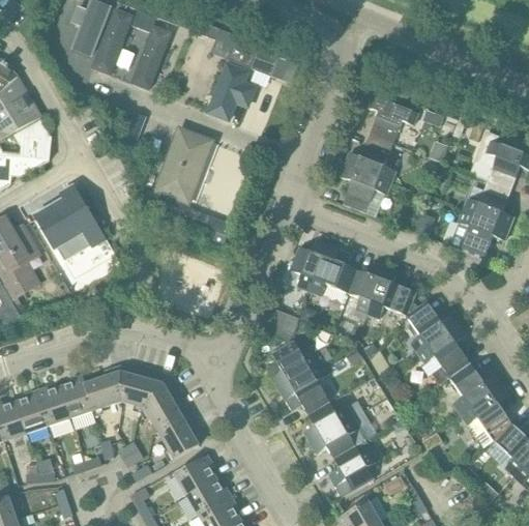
[(76,1),(69,17),(81,21),(71,45),(90,53),(109,6),(93,0),(89,0),(87,6),(76,1)]
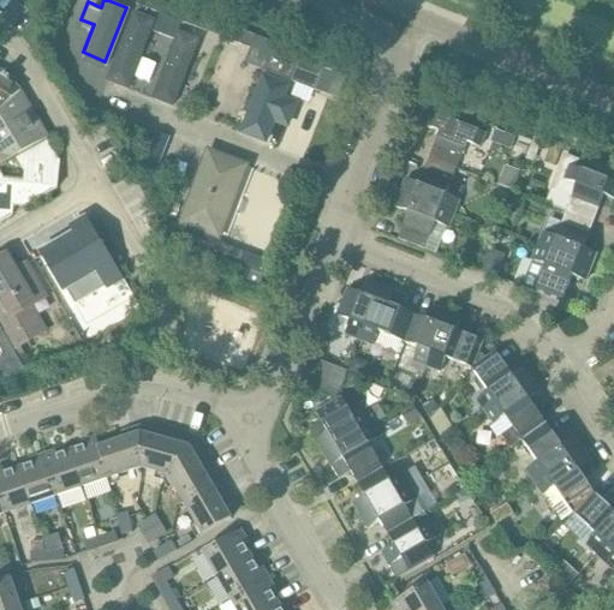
[(141,0),(156,6),(149,24),(168,33),(176,15),(180,3),(174,0),(141,0)]
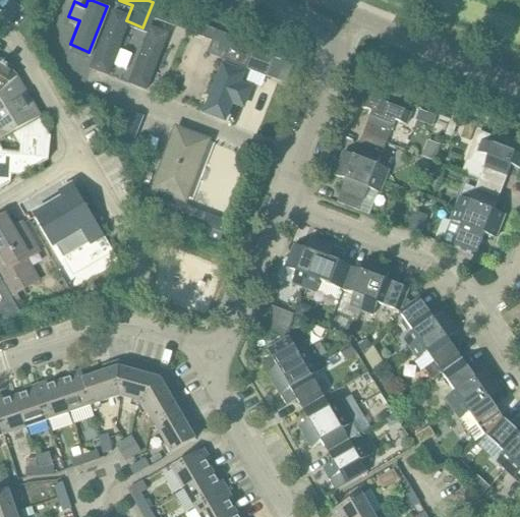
[(153,2),(149,12),(191,30),(191,29),(195,18),(153,2)]
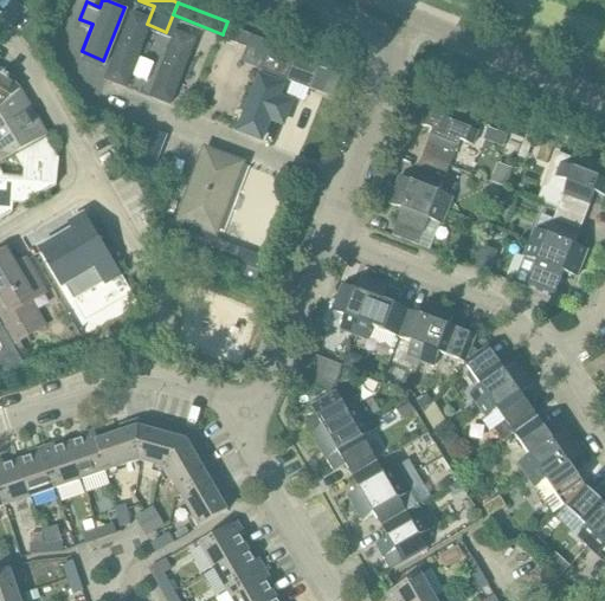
[(128,4),(104,66),(102,73),(104,75),(122,82),(150,13),(128,4)]
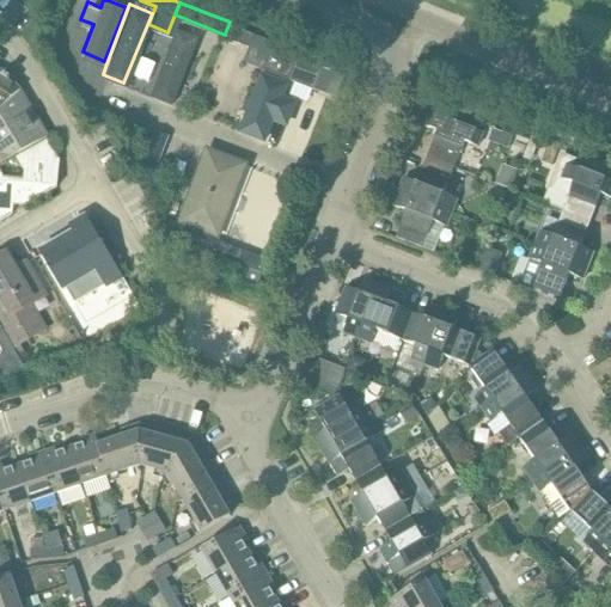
[(225,34),(225,35),(248,43),(242,59),(258,65),(268,37),(254,31),(230,22),(225,34)]
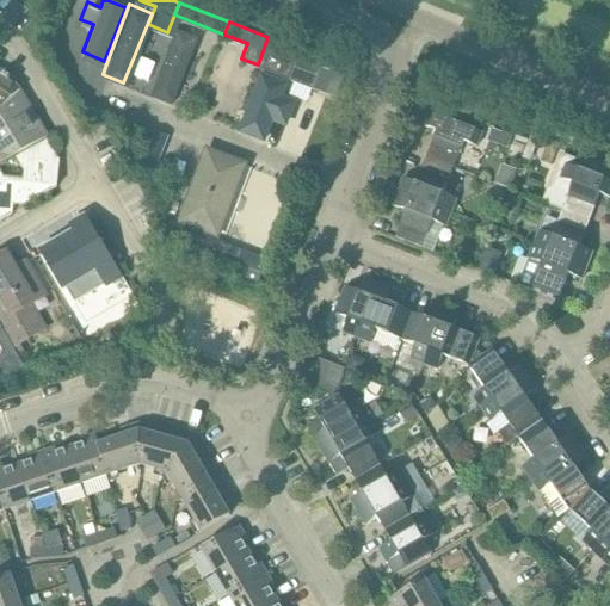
[(173,25),(149,93),(170,101),(193,33),(173,25)]
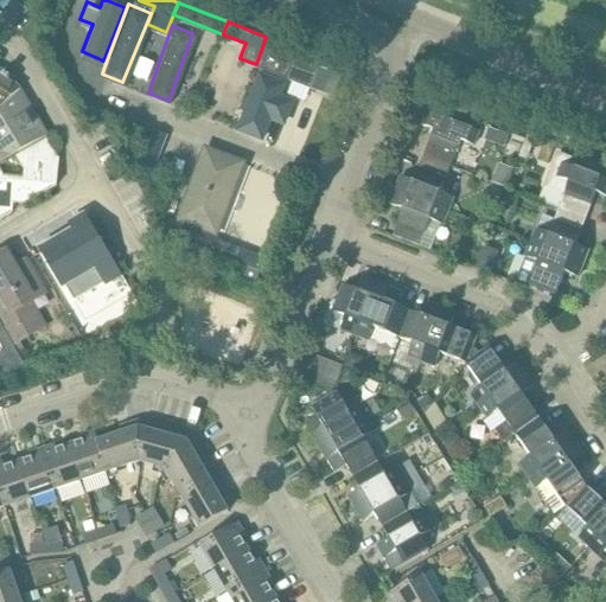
[(266,37),(256,64),(310,85),(319,58),(266,37)]
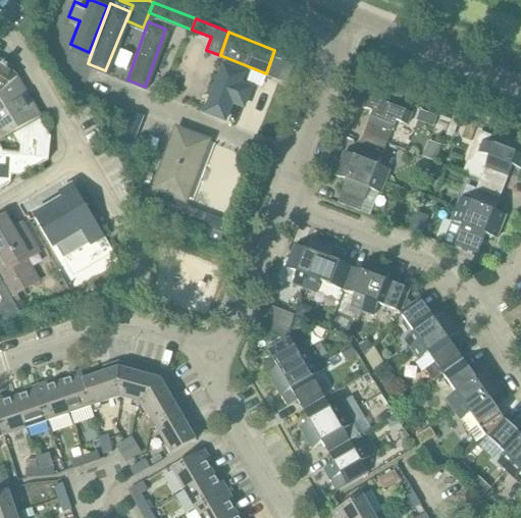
[(0,61),(0,89),(16,74),(16,73),(7,64),(8,62),(3,58),(0,61)]
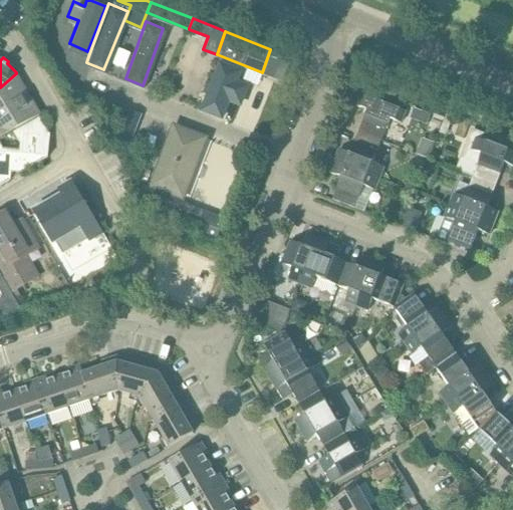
[(198,104),(198,105),(221,114),(231,88),(243,93),(247,83),(235,78),(236,75),(239,68),(215,59),(198,104)]
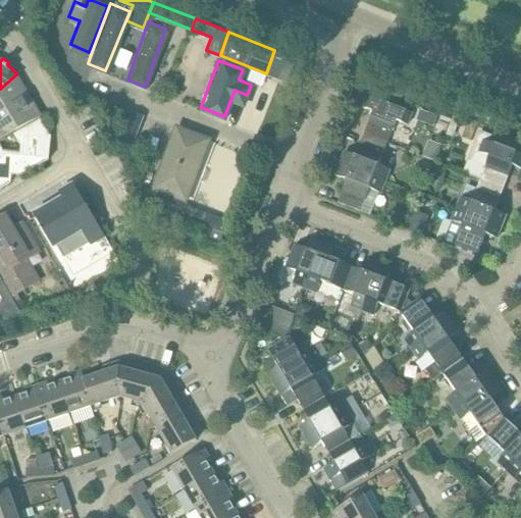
[(0,136),(12,130),(39,113),(25,91),(16,74),(0,89),(0,94),(1,97),(0,98),(0,136)]
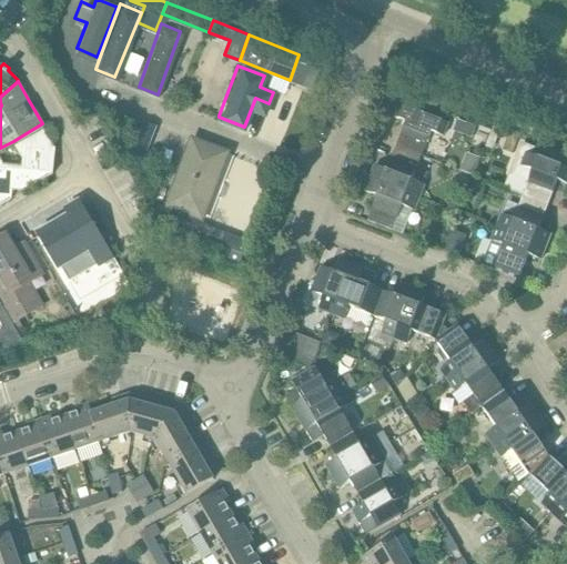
[(395,142),(421,152),(429,128),(442,132),(447,119),(397,100),(393,113),(405,118),(395,142)]
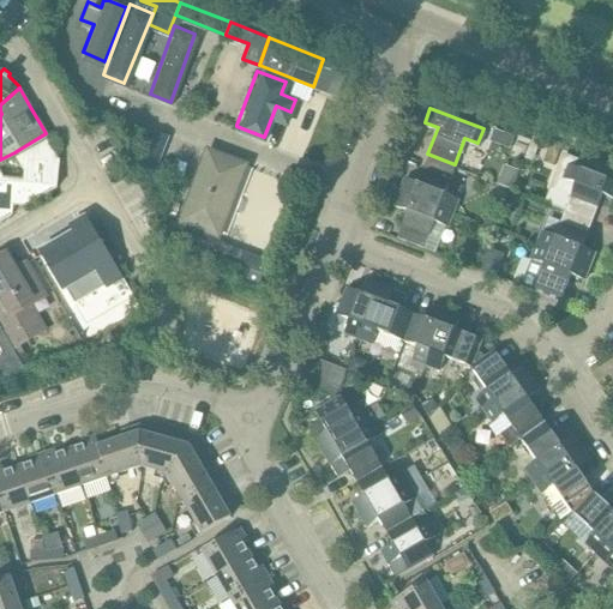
[(137,161),(154,168),(168,133),(151,126),(137,161)]
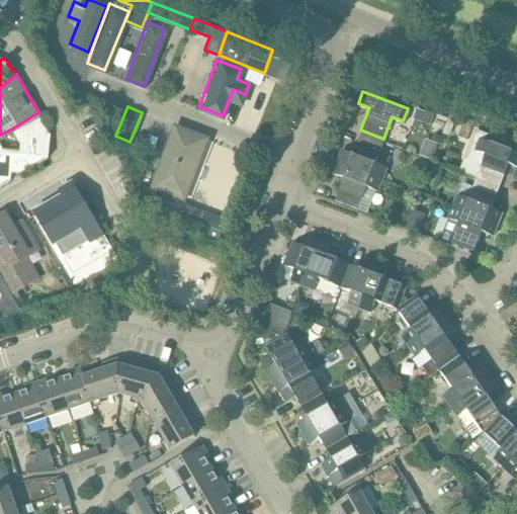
[(0,182),(9,177),(10,170),(10,165),(16,166),(19,171),(20,171),(48,155),(37,139),(50,133),(50,131),(38,112),(12,129),(20,142),(19,148),(3,148),(0,142),(0,182)]
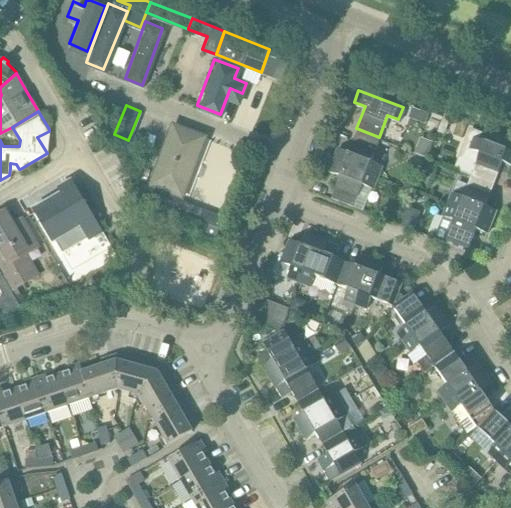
[(148,179),(150,179),(181,191),(202,134),(172,123),(170,122),(148,179)]
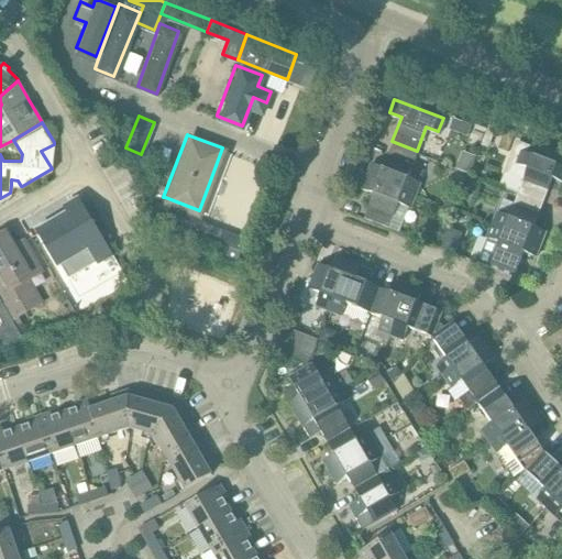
[(371,161),(365,174),(415,193),(418,185),(419,179),(407,175),(417,151),(392,141),(383,165),(371,161)]
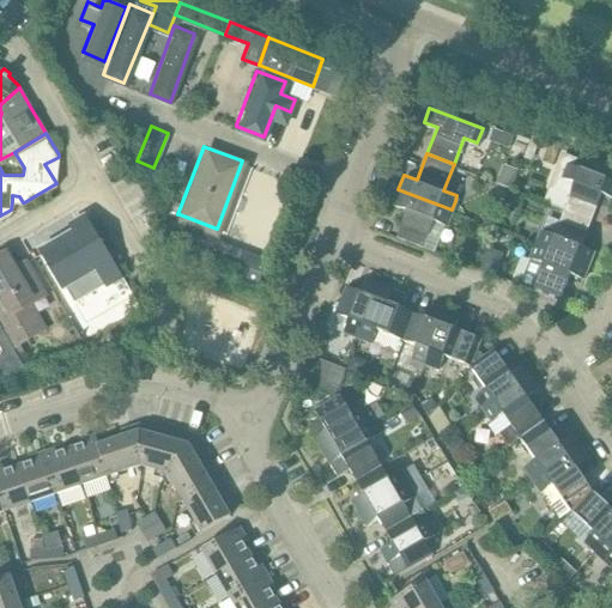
[(563,207),(591,217),(601,190),(611,194),(611,178),(593,171),(595,165),(568,154),(551,196),(549,195),(546,201),(563,207)]
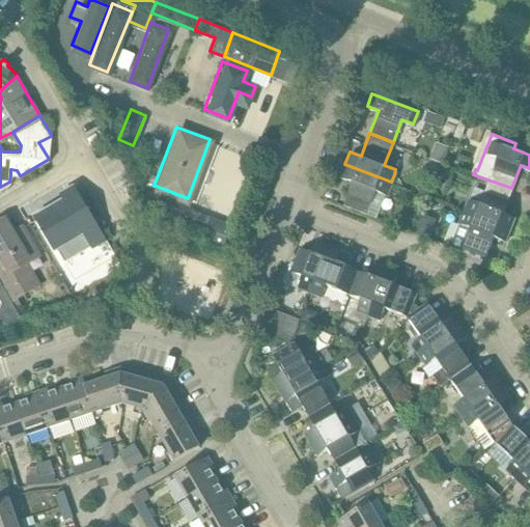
[(352,179),(342,202),(366,212),(374,189),(386,193),(391,182),(344,164),(340,175),(352,179)]
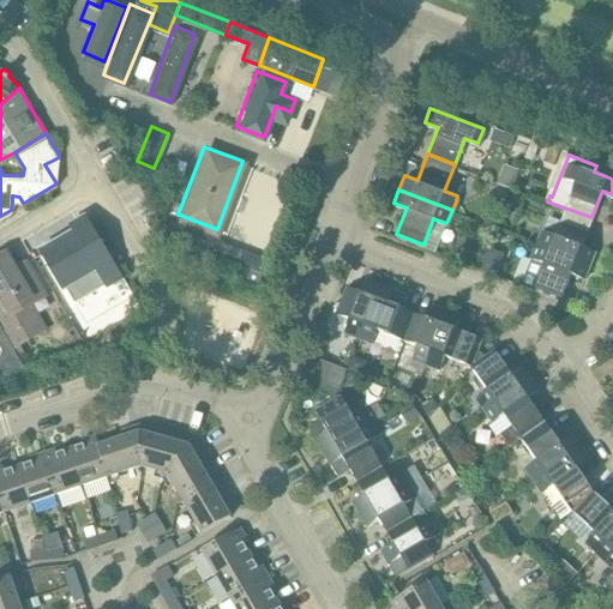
[(539,233),(535,242),(589,263),(594,248),(582,243),(592,217),(564,207),(553,233),(540,228),(539,233)]
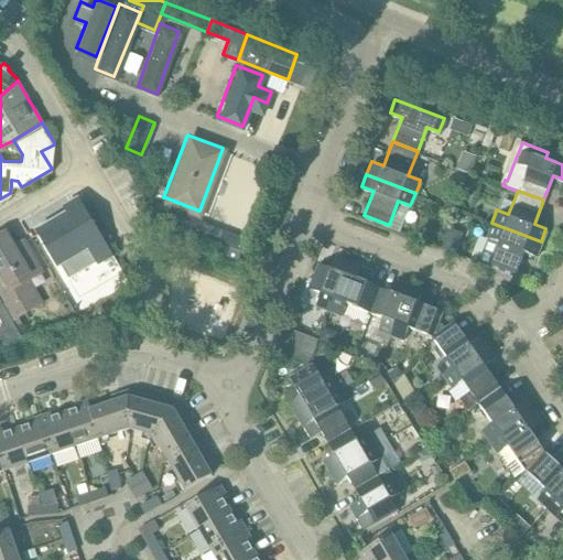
[(96,259),(111,250),(79,196),(64,205),(67,211),(40,227),(67,275),(95,258),(96,259)]
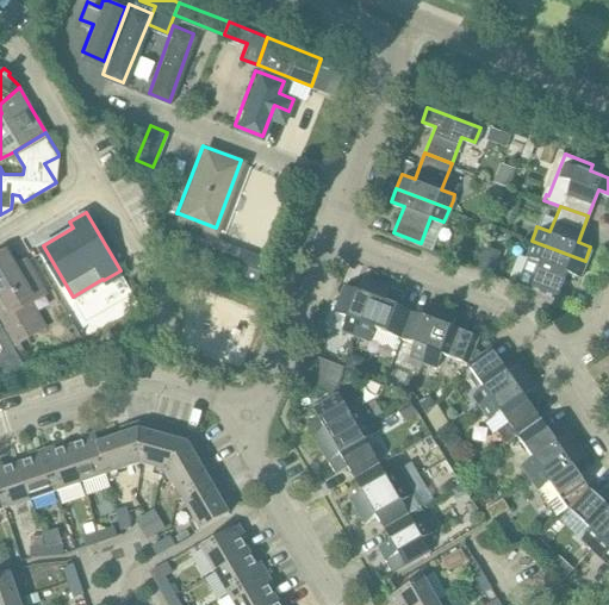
[(216,251),(221,238),(176,220),(172,234),(216,251)]
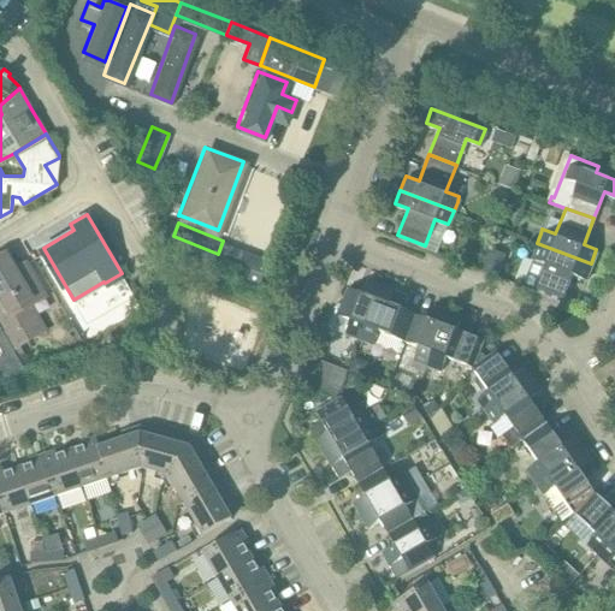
[(223,241),(218,254),(238,261),(243,249),(223,241)]
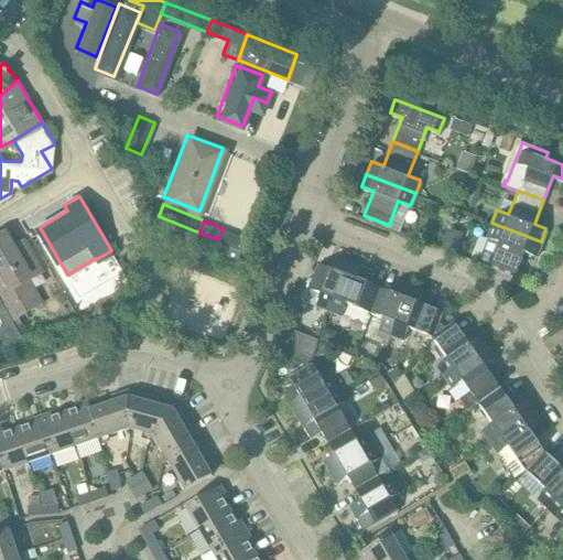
[(499,239),(489,264),(515,273),(524,249),(537,254),(541,241),(491,223),(487,235),(499,239)]
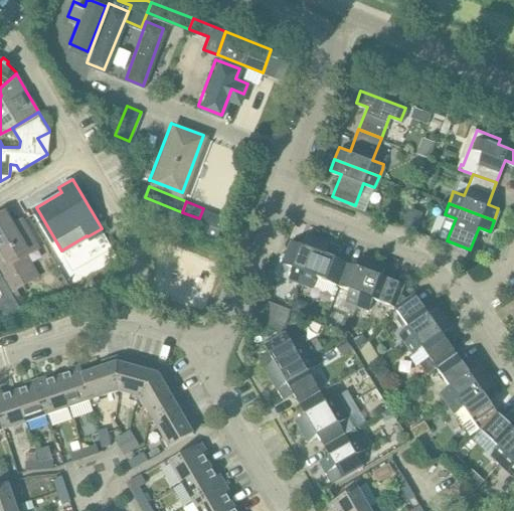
[(409,206),(403,222),(414,226),(418,215),(416,209),(409,206)]
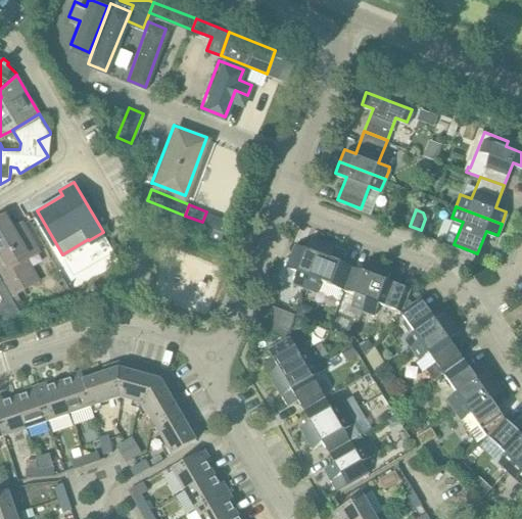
[(227,220),(206,211),(202,222),(211,226),(223,230),(227,220)]
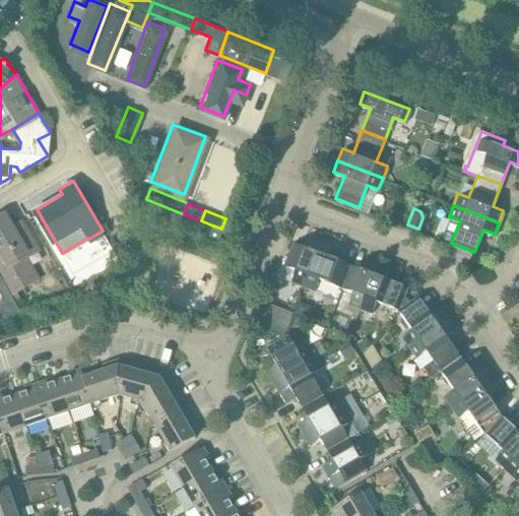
[(0,274),(14,300),(19,297),(15,288),(23,283),(21,280),(35,272),(22,251),(35,244),(21,219),(12,224),(4,211),(0,213),(0,250),(1,252),(0,252),(0,274)]
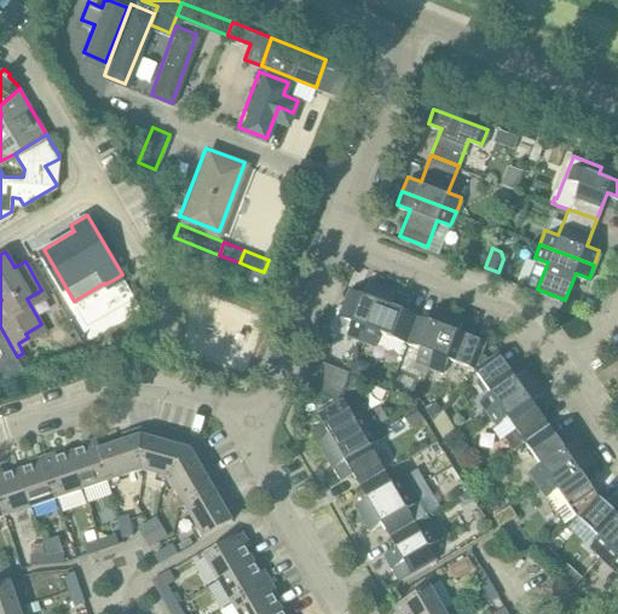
[(264,272),(250,267),(246,281),(259,285),(264,272)]
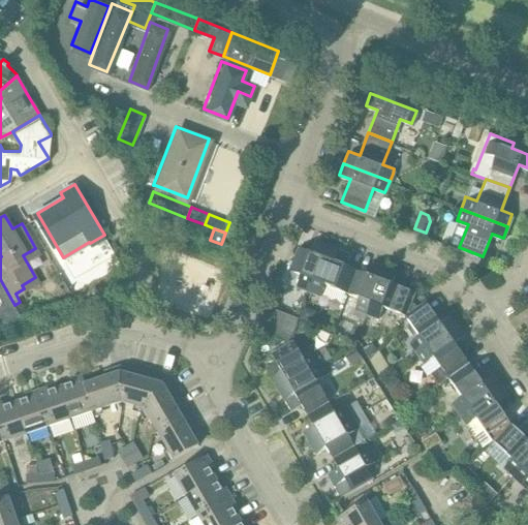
[(296,284),(308,288),(327,243),(314,238),(310,249),(299,245),(289,269),(301,273),(296,284)]
